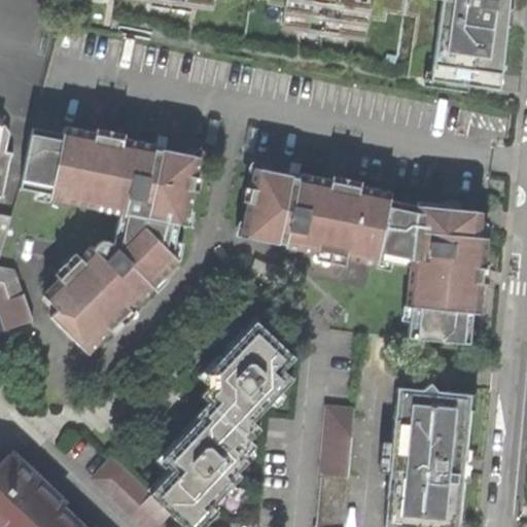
[(487,73),(496,75),(501,40),(507,0),(154,0),(212,8),(212,0),(266,0),(266,4),(283,7),(281,24),(363,36),(366,20),(384,22),(385,13),(414,18),(406,77),(485,89),(487,73)]
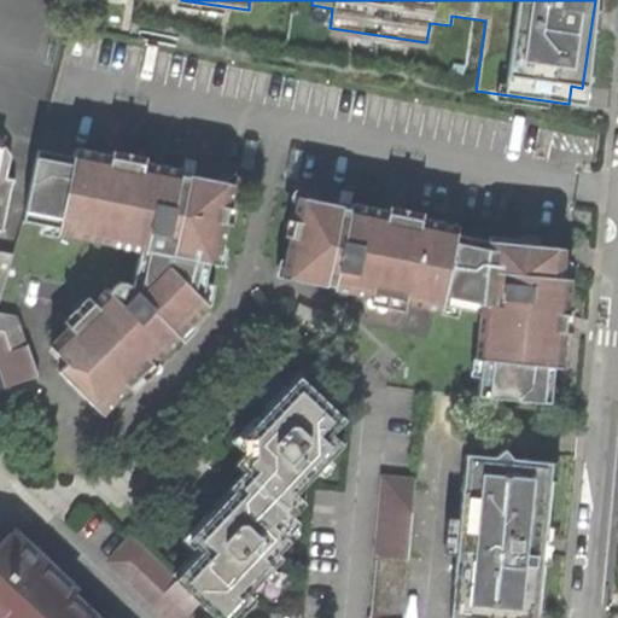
[(0,291),(11,255),(0,252),(0,231),(3,232),(4,228),(1,228),(11,182),(13,184),(13,180),(11,179),(5,178),(10,156),(4,146),(1,146),(3,139),(0,138),(0,291)]
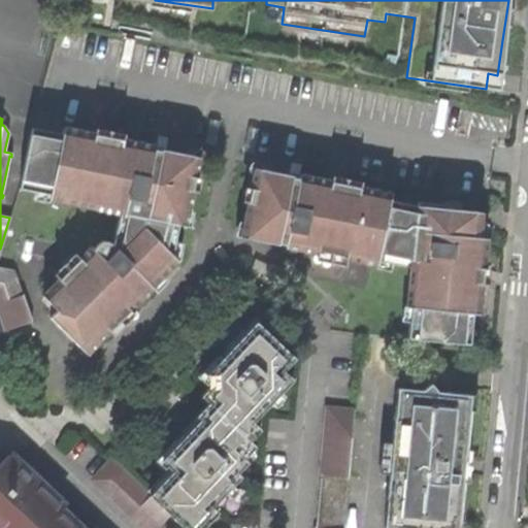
[(118,212),(177,226),(182,227),(185,212),(186,212),(198,158),(161,150),(161,153),(155,151),(155,147),(107,137),(62,127),(61,134),(31,128),(18,188),(48,195),(48,198),(118,212)]
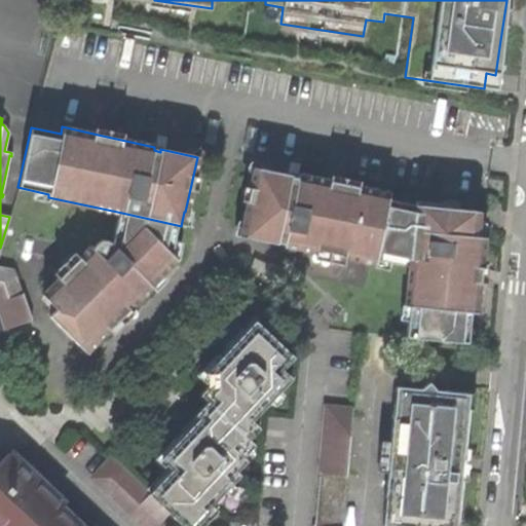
[(239,237),(276,245),(277,243),(284,245),(284,247),(320,254),(320,251),(339,255),(340,257),(375,264),(376,260),(408,266),(404,305),(408,306),(406,337),(466,343),(470,311),(476,312),(480,273),(483,238),(475,238),(478,213),(443,209),(443,205),(415,202),(414,207),(388,200),(389,194),(328,182),(297,176),(296,180),(290,178),(291,176),(254,167),(242,224),(245,224),(242,236),(239,236),(239,237)]
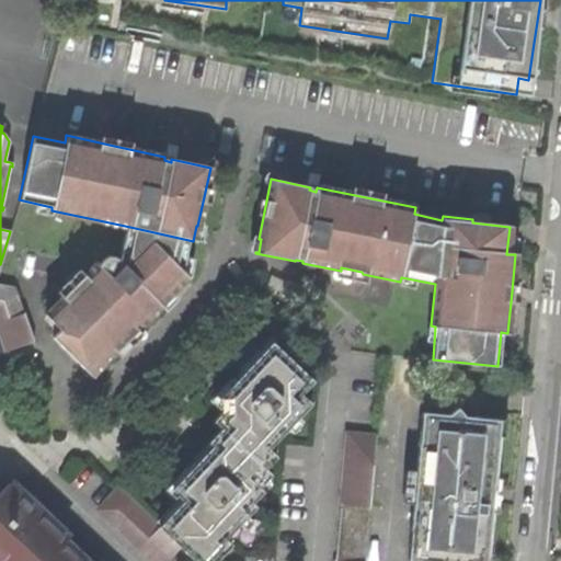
[(182,272),(189,240),(125,226),(118,261),(117,259),(113,256),(107,258),(103,260),(100,265),(96,263),(45,316),(59,330),(52,340),(91,376),(161,307),(160,305),(173,292),(187,277),(182,272)]
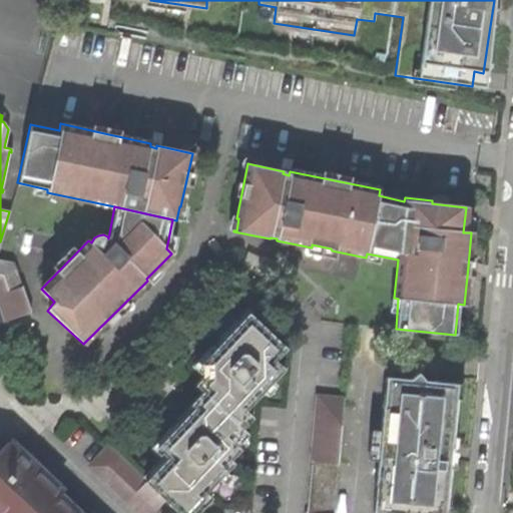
[(0,294),(22,288),(14,263),(0,259),(0,294)]
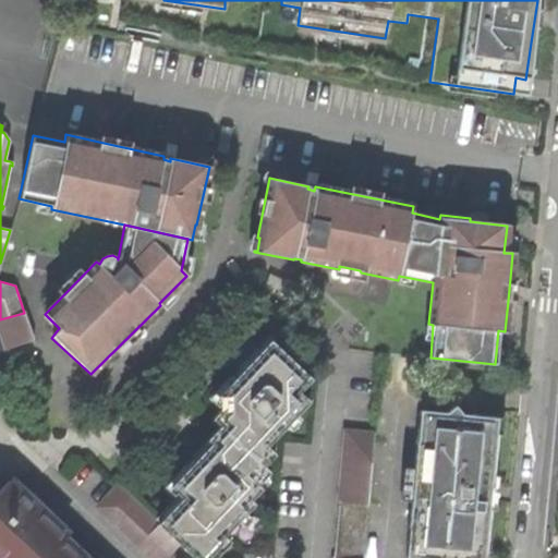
[(34,341),(24,313),(0,319),(0,331),(5,351),(34,341)]
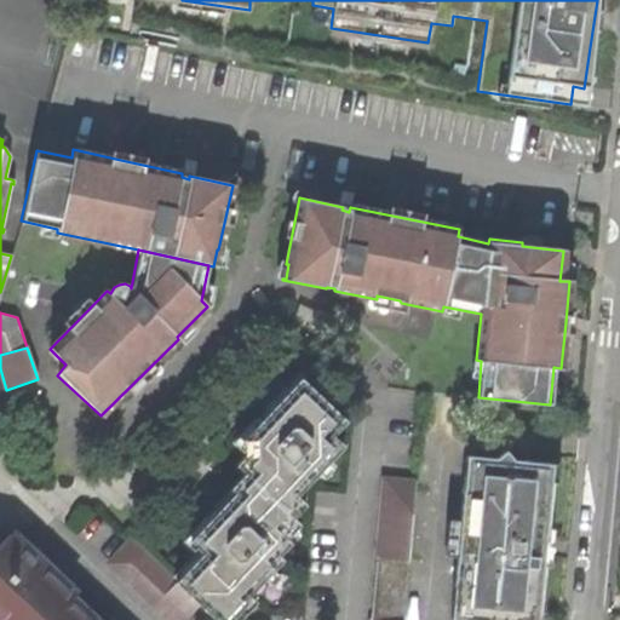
[(177,581),(199,603),(217,619),(236,619),(256,601),(248,593),(264,577),(282,557),(279,554),(291,540),(287,537),(300,523),(293,516),(306,503),(298,494),(345,445),(333,435),(346,420),(302,377),(274,406),(252,429),(257,432),(244,447),(248,452),(236,465),(245,474),(230,488),(234,493),(223,505),(201,527),(206,530),(194,544),(204,554),(177,581)]
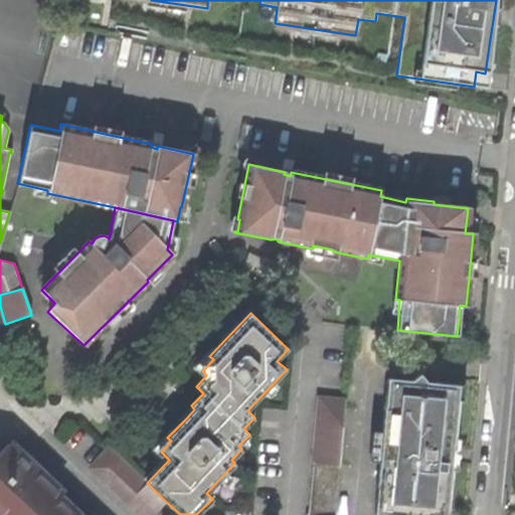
[(433,382),(421,381),(414,374),(406,380),(383,378),(372,514),(422,514),(423,512),(444,514),(449,454),(453,394),(432,392),(433,382)]
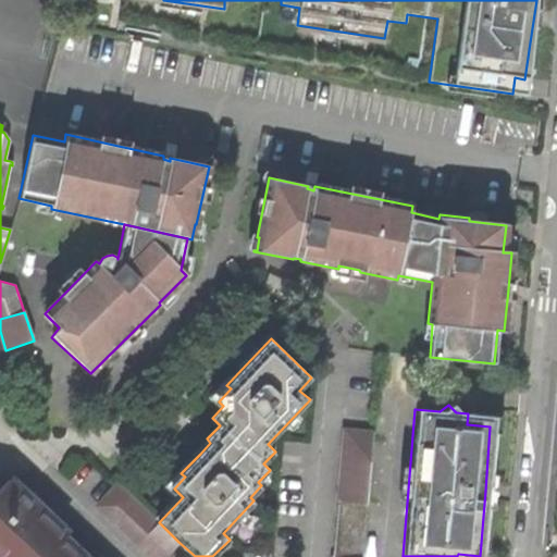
[(361,556),(373,432),(344,429),(332,556),(361,556)]
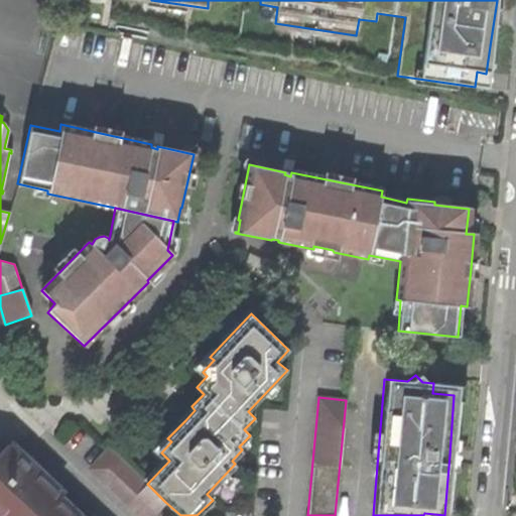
[(77,515),(57,499),(62,493),(7,444),(0,450),(0,515),(77,515)]
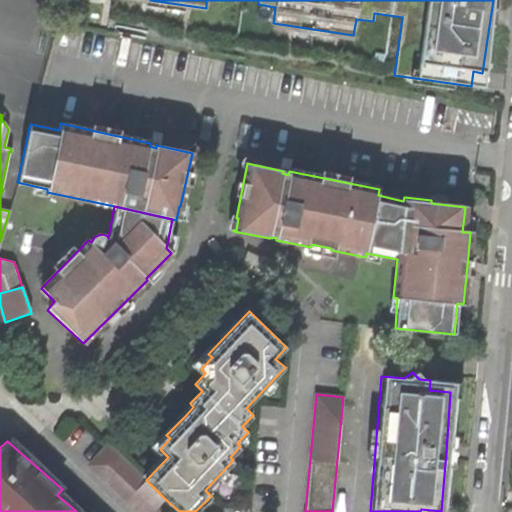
[(139,511),(151,511),(164,498),(146,480),(107,444),(88,464),(139,511)]
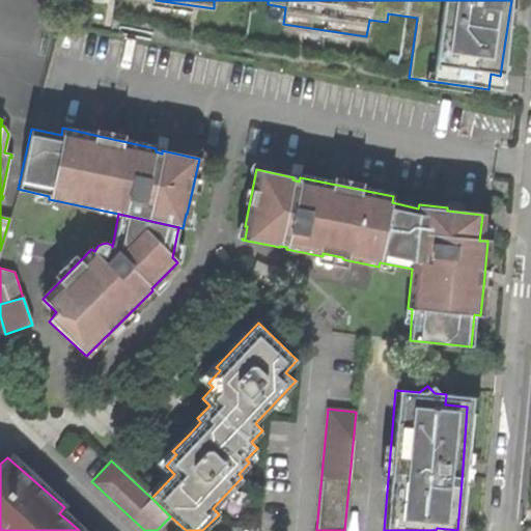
All buildings are outlined.
